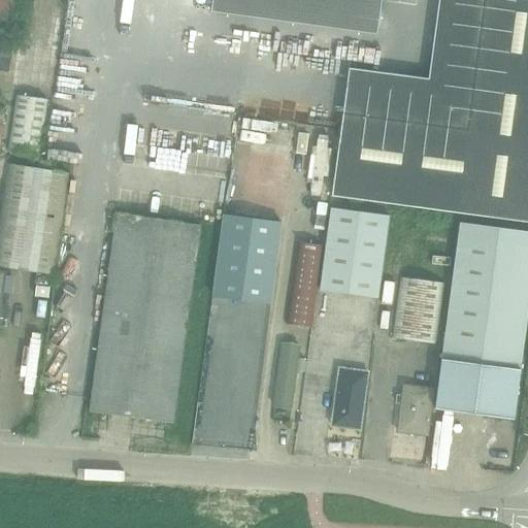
[(0,0),(0,25),(7,26),(10,0),(0,0)]
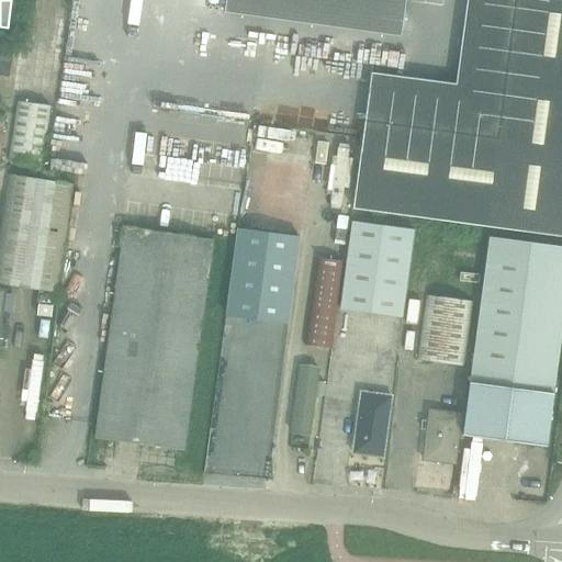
[(352,210),(561,237),(561,0),(515,0),(497,138),(364,121),(352,210)]
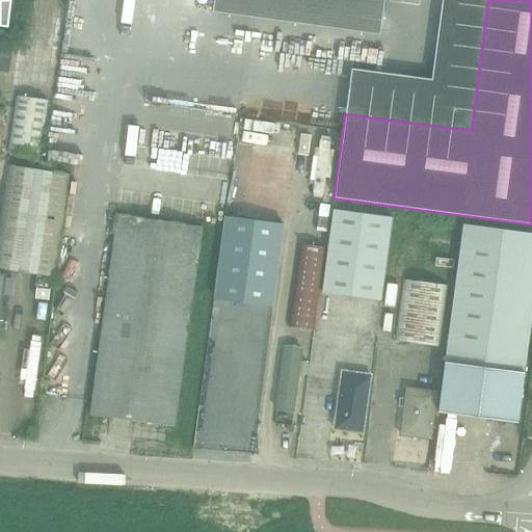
[(243,35),(244,22),(225,21),(224,34),(243,35)]
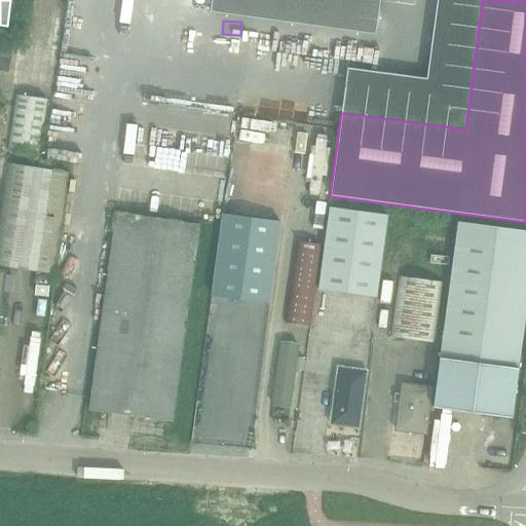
[(0,73),(9,74),(13,44),(5,43),(0,41),(0,73)]
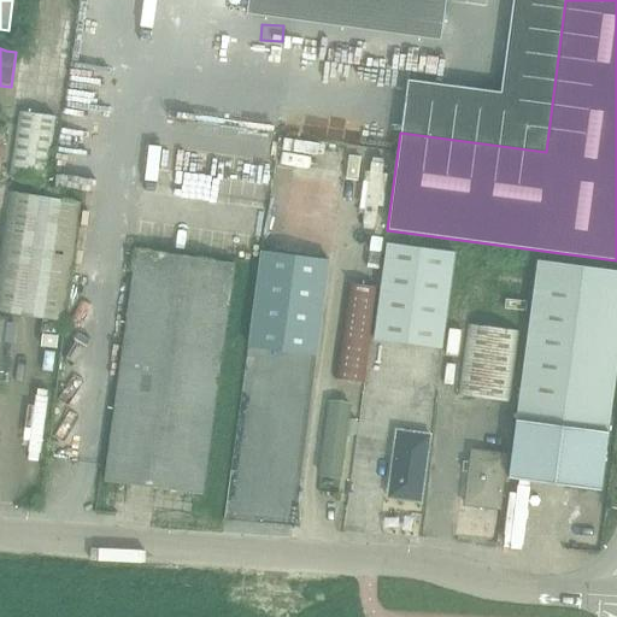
[(17,112),(16,127),(9,178),(45,183),(53,133),(56,117),(17,112)]
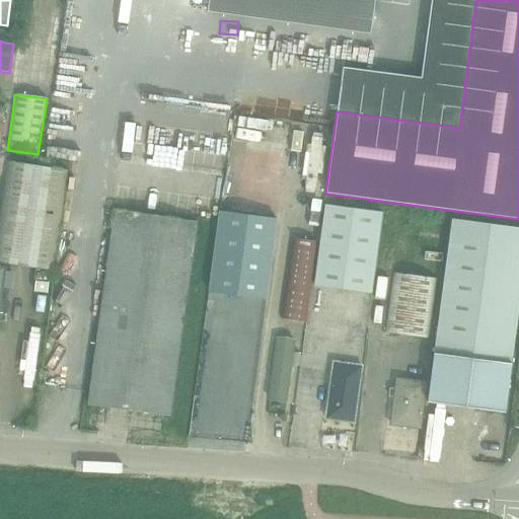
[(309,146),(301,206),(321,209),(329,148),(309,146)]
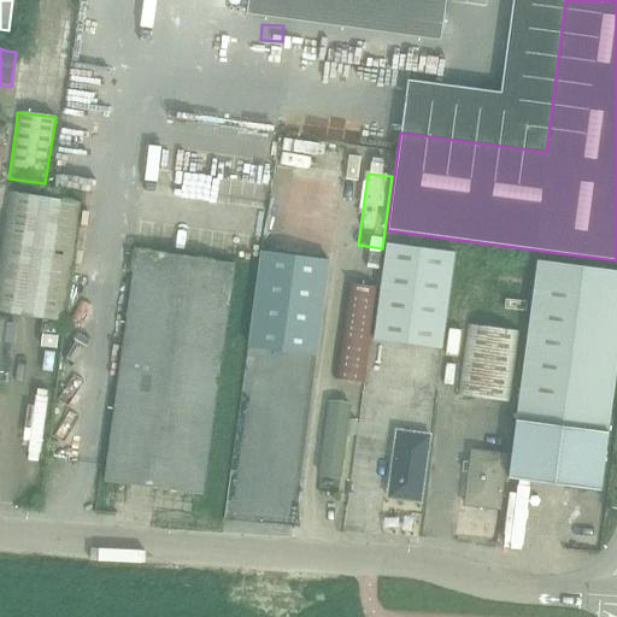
[(9,189),(0,244),(0,312),(63,322),(82,200),(9,189)]
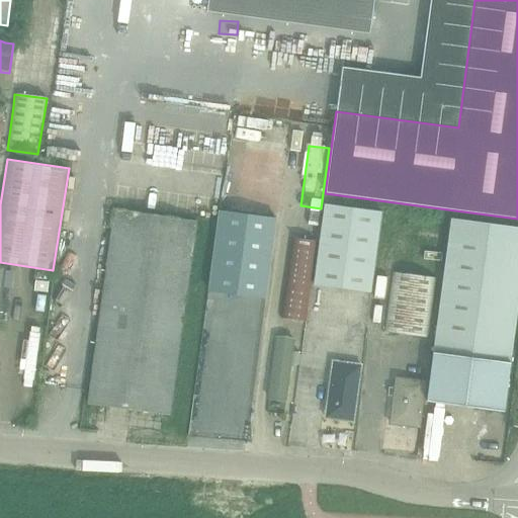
[(283,176),(285,165),(256,161),(254,173),(283,176)]
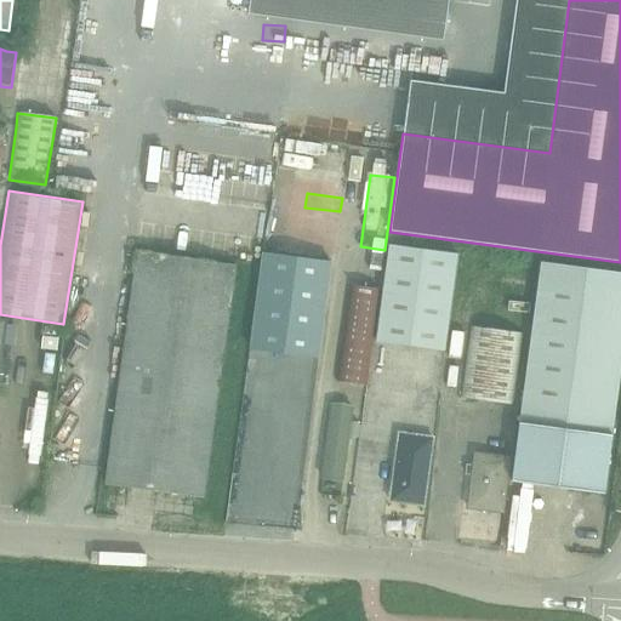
[(459,255),(389,246),(375,342),(444,351),(459,255)]
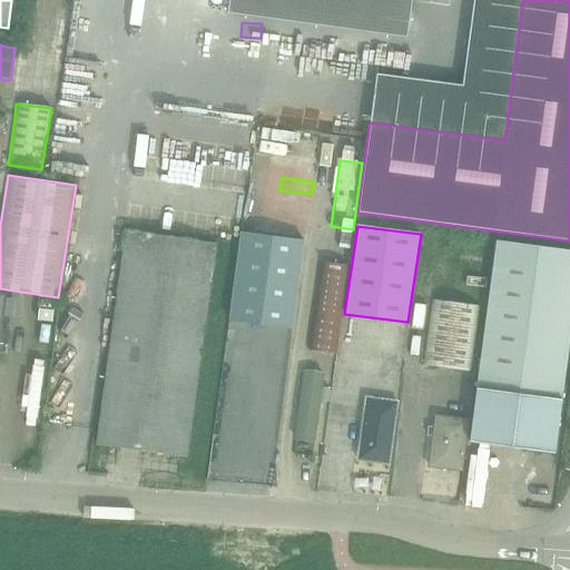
[(215,244),(126,232),(97,444),(186,457),(215,244)]
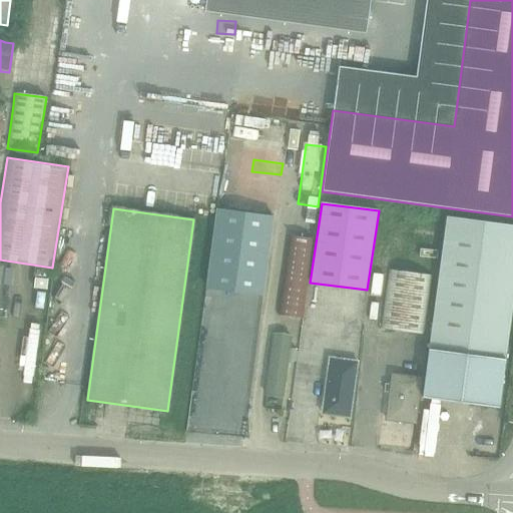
[(217,208),(206,289),(263,297),(274,216),(217,208)]
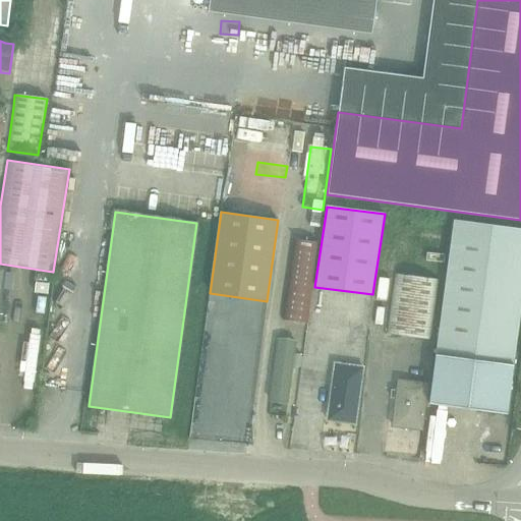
[(520,231),(454,222),(436,355),(429,404),(506,414),(520,303),(520,231)]
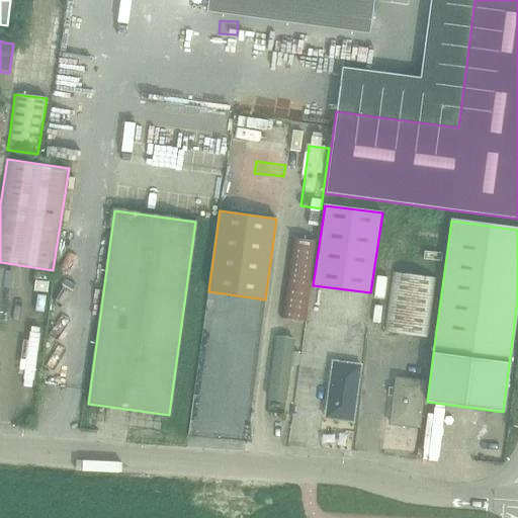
[(291,238),(283,298),(280,319),(306,322),(316,241),(291,238)]
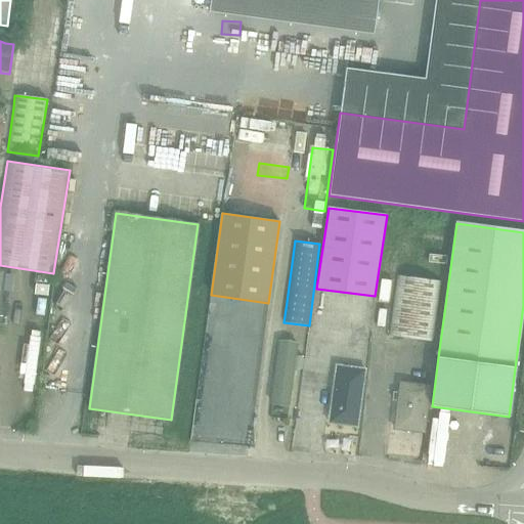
[(0,270),(0,314),(7,315),(9,304),(1,303),(6,271),(0,270)]
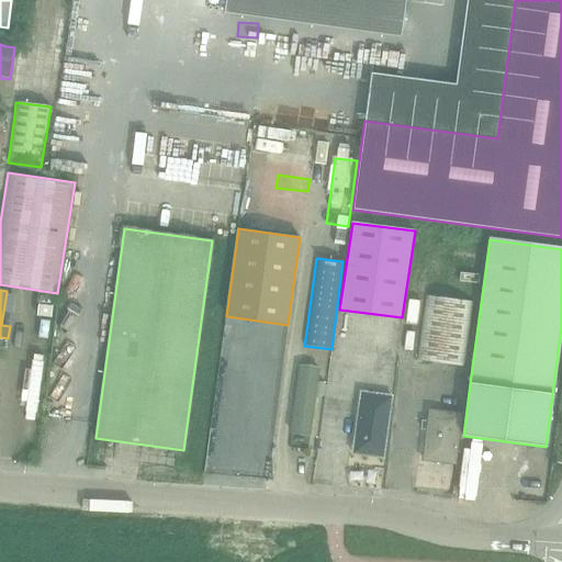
[(426,296),(422,329),(417,360),(464,367),(469,335),(474,304),(426,296)]
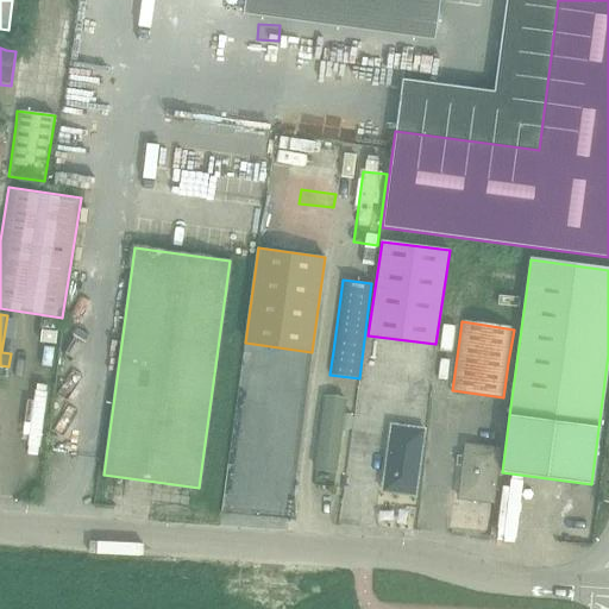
[(282,369),(283,357),(261,355),(259,366),(282,369)]
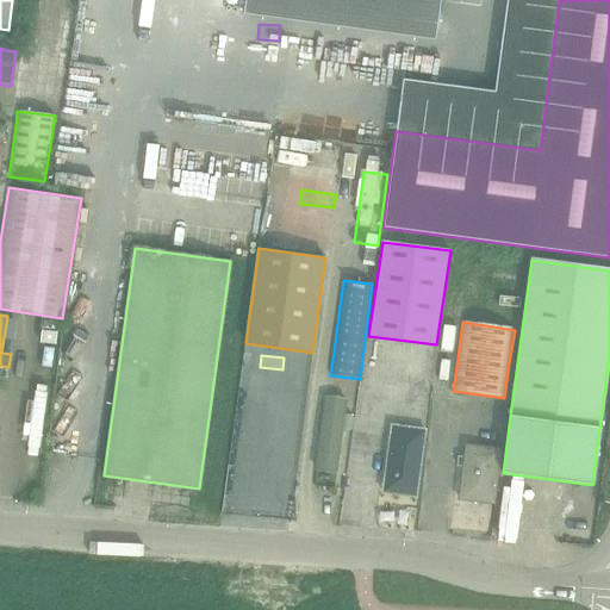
[(262,388),(240,385),(228,465),(250,467),(256,422),(262,423),(263,408),(259,408),(262,388)]
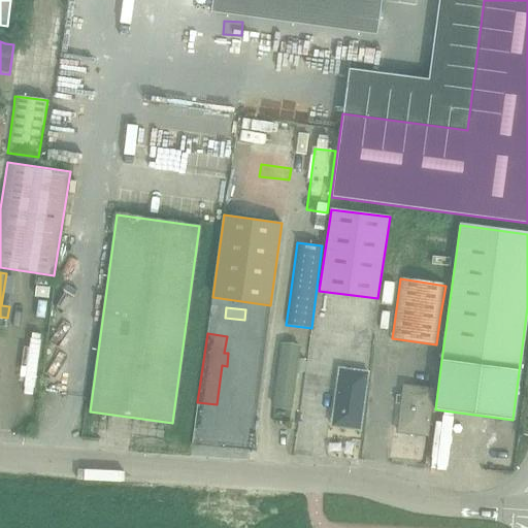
[(299,348),(283,345),(274,406),(290,408),(296,371),(304,372),(305,362),(297,361),(299,348)]
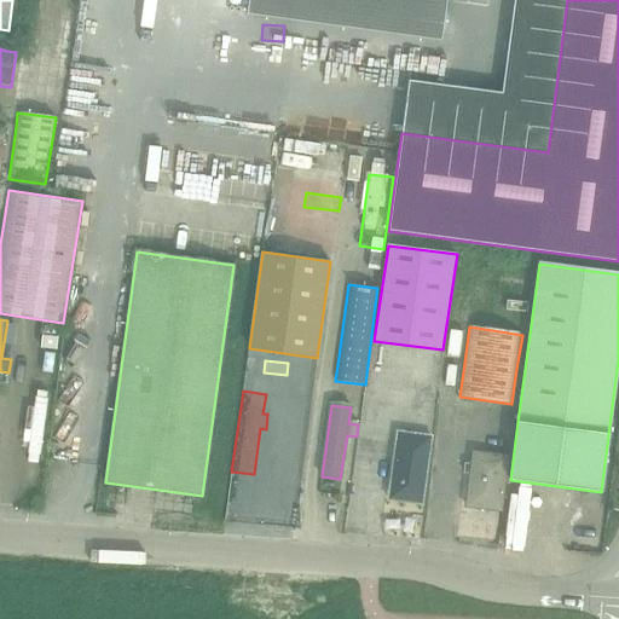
[(310,481),(324,428),(311,424),(298,478),(310,481)]
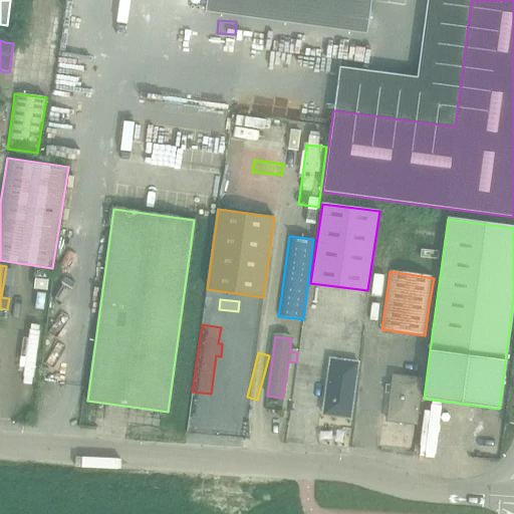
[(358,362),(330,359),(323,411),(332,412),(332,416),(350,419),(358,362)]
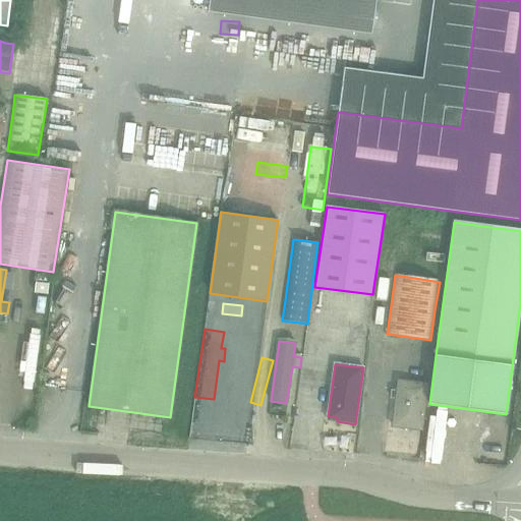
[(397,391),(392,391),(391,398),(396,398),(393,426),(421,429),(426,385),(398,381),(397,391)]
